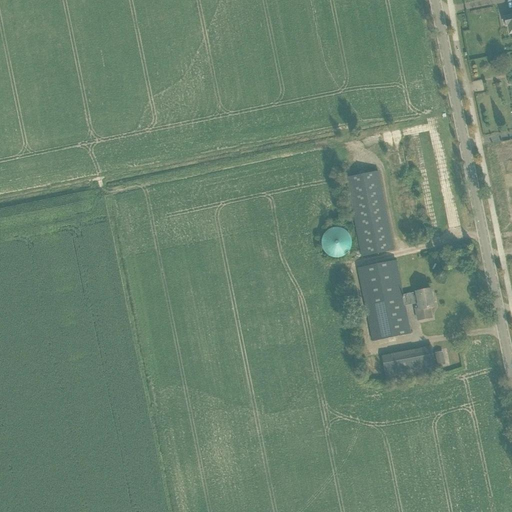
[(511,15),(503,18),(505,26),(507,26),(509,34),(511,33),(511,15)]
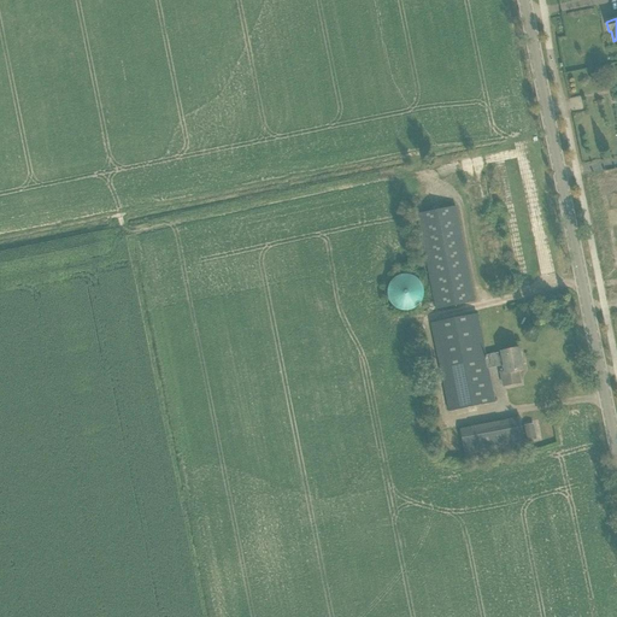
[(416,215),(435,310),(474,301),(456,206),(416,215)]
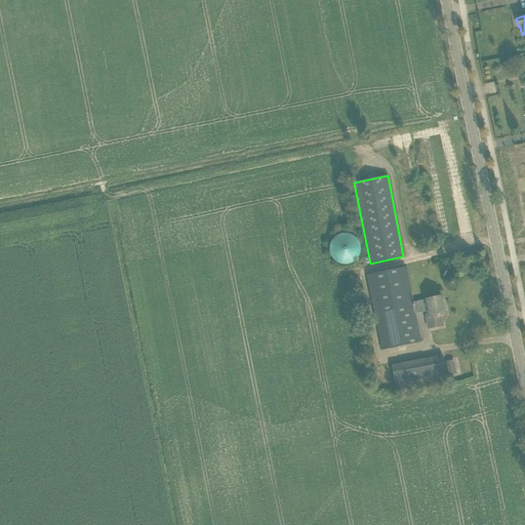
[(333,238),(331,240),(330,243),(329,246),(329,248),(329,251),(329,254),(331,257),(333,260),(335,263),(338,264),(340,265),(344,265),(347,265),(350,264),(353,263),(356,259),(357,257),(359,254),(359,251),(360,247),(359,245),(358,242),(356,239),(353,237),(350,235),(347,234),(342,234),(340,234),(338,235),(335,236),(333,238)]
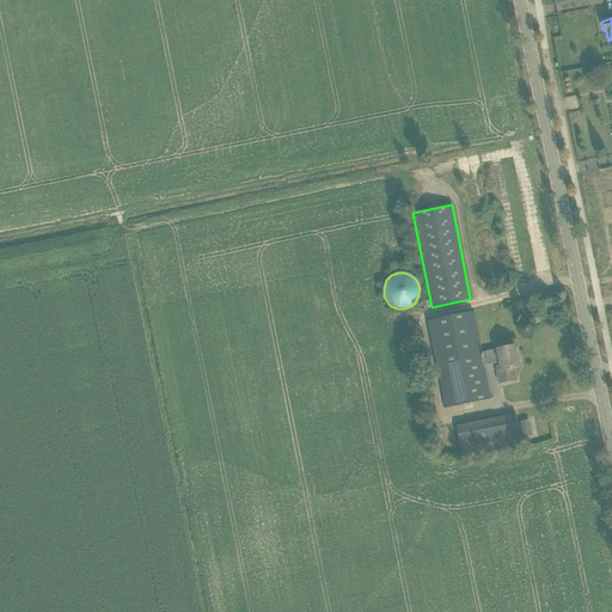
[(496,350),(489,352),(489,350),(487,350),(487,352),(481,353),(472,312),(461,314),(427,322),(445,408),(478,401),(490,398),(483,363),(497,360),(500,369),(496,371),(499,384),(515,380),(513,368),(518,367),(514,346),(496,349),(496,350)]
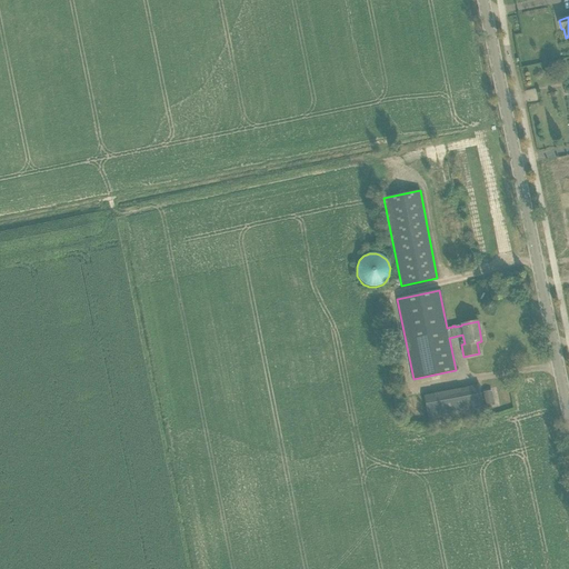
[(479,386),(423,396),(429,425),(485,413),(479,386)]
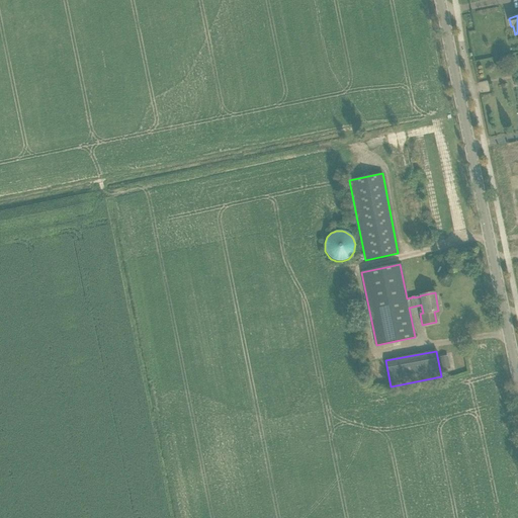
[(447,356),(439,357),(441,369),(449,368),(447,356)]
